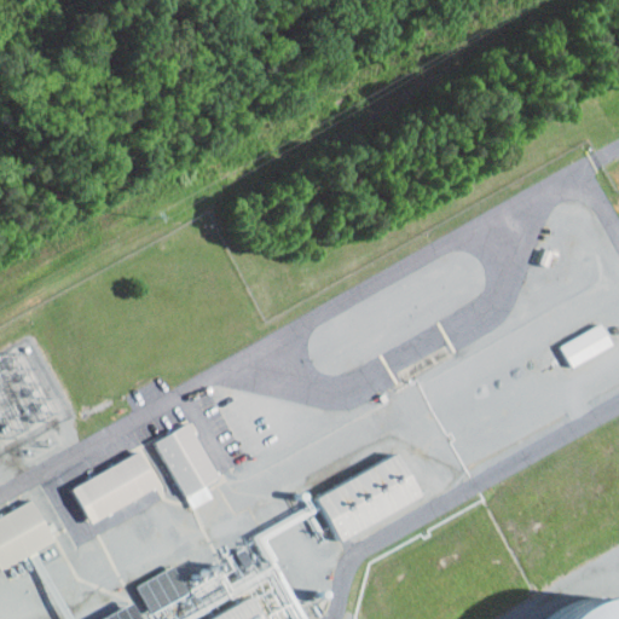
[(561,342),(571,364),(613,345),(603,323),(561,342)]
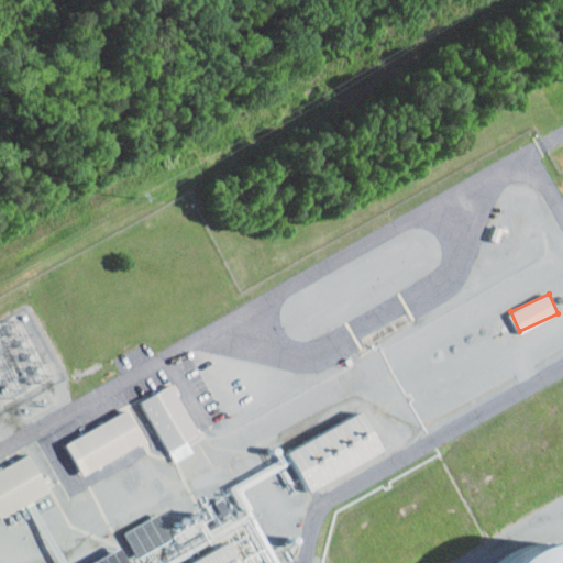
[(172,462),(192,452),(187,439),(197,433),(173,383),(141,398),(172,462)]
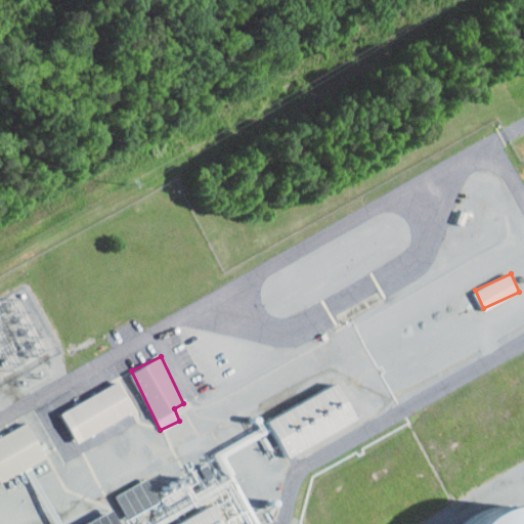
[(133,411),(119,382),(59,409),(74,439),(133,411)]
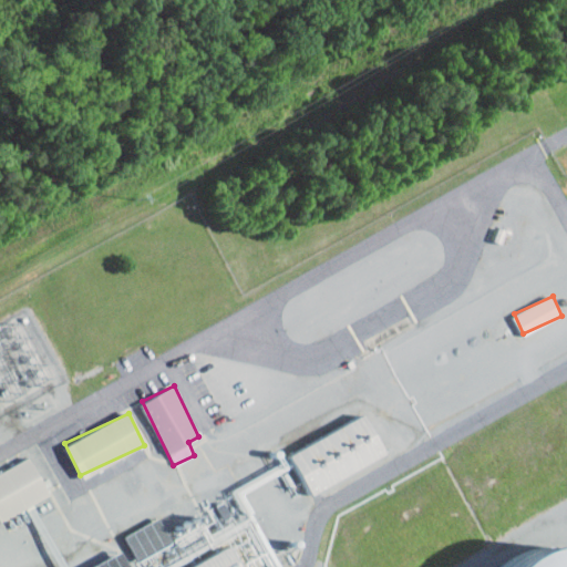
[(284,454),(285,455),(272,462),(278,473),(297,464),(310,492),(387,454),(367,413),(284,454)]
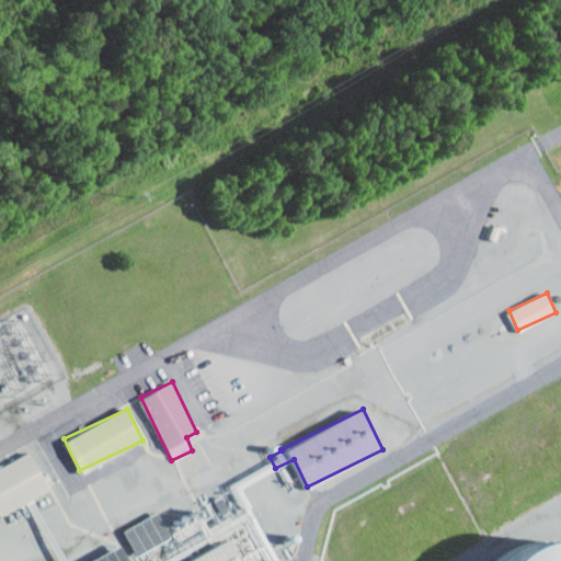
[(0,560),(69,560),(63,548),(79,540),(27,523),(27,501),(49,490),(29,450),(0,464),(0,560)]
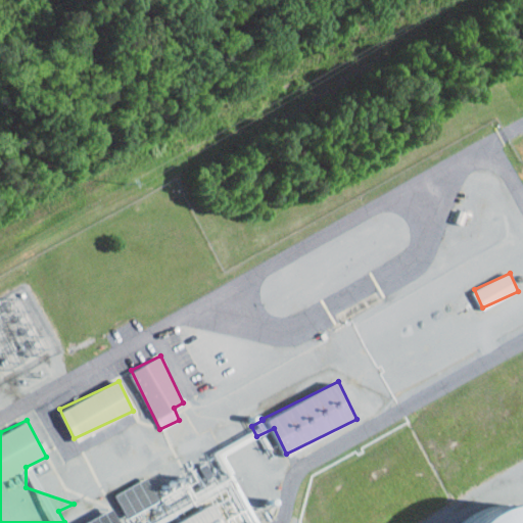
[(241,522),(240,514),(251,516),(252,512),(267,502),(262,493),(259,504),(249,506),(244,497),(245,492),(252,491),(246,482),(258,475),(251,464),(255,461),(245,459),(247,448),(223,453),(220,455),(216,472),(208,460),(191,471),(192,474),(190,484),(197,496),(204,495),(208,502),(173,522),(241,522)]
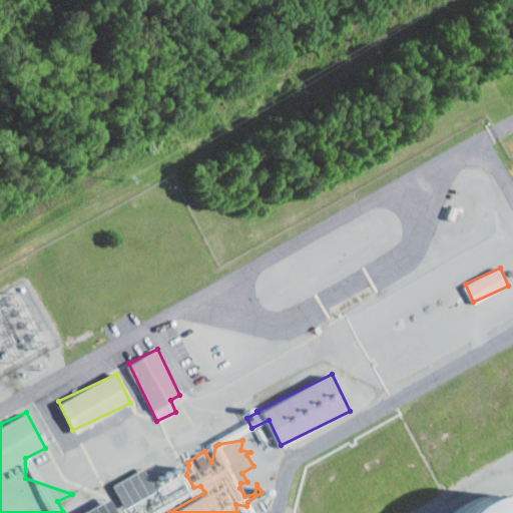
[(112,484),(124,508),(156,491),(144,467),(112,484)]
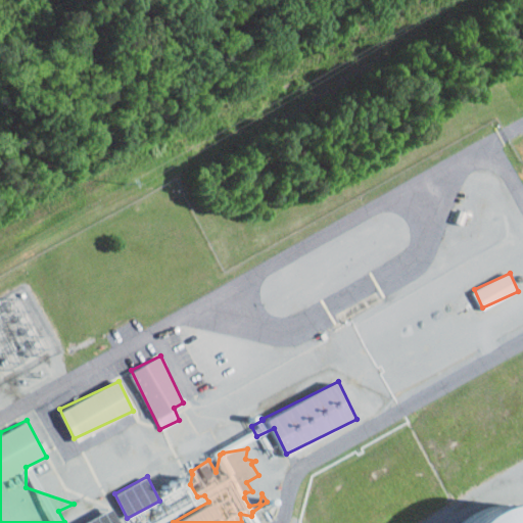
[(80,522),(120,522),(112,508),(80,522)]
